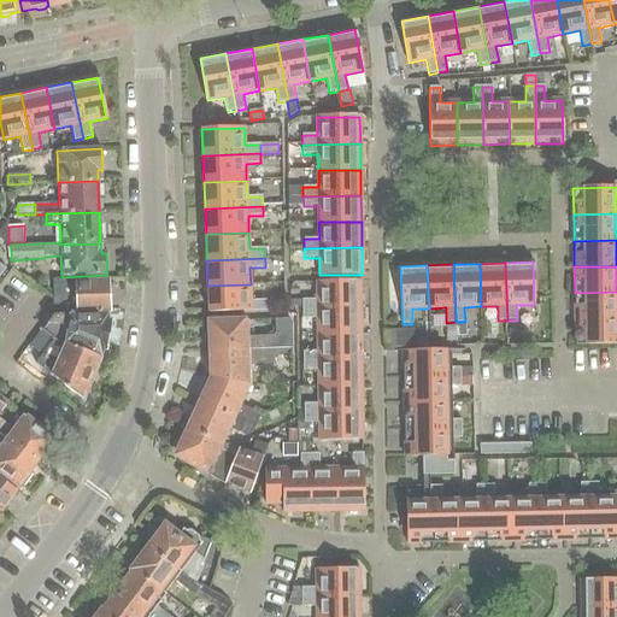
[(107,280),(53,282),(54,316),(109,313),(107,304),(110,304),(109,289),(107,289),(107,280)]
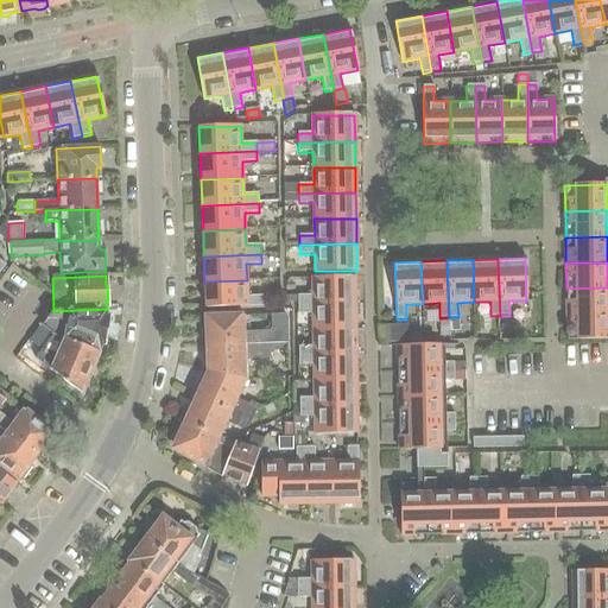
[(298,296),(298,305),(355,305),(355,278),(312,279),(314,296),(298,296)]
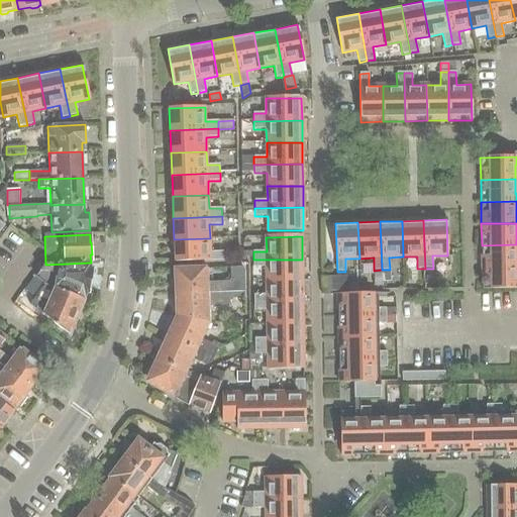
[(175,263),(221,261),(223,261),(223,251),(211,252),(210,238),(174,239),(175,263)]
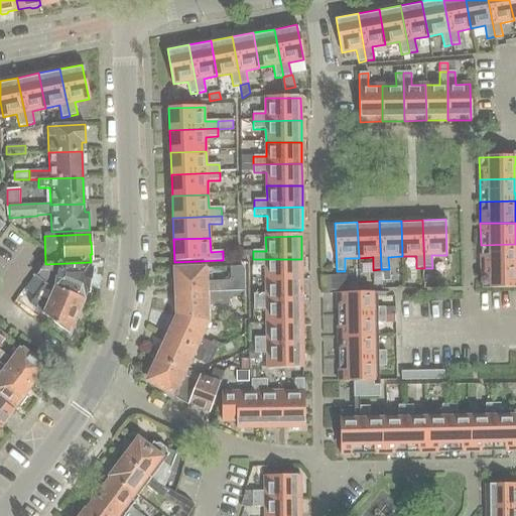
[(515,244),(481,245),(481,266),(515,266),(515,252),(515,251),(515,244)]
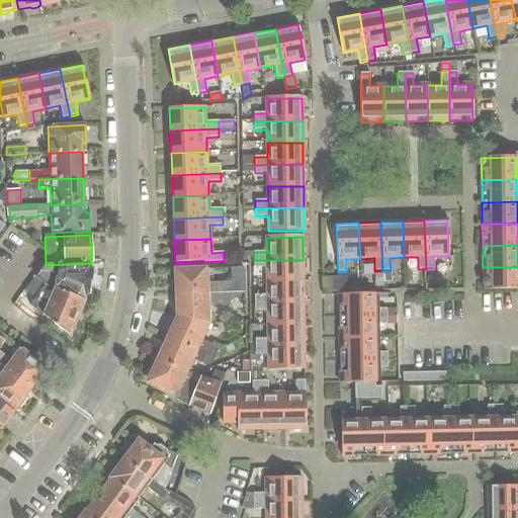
[(267,268),(267,281),(303,281),(303,260),(254,260),(254,268),(267,268)]
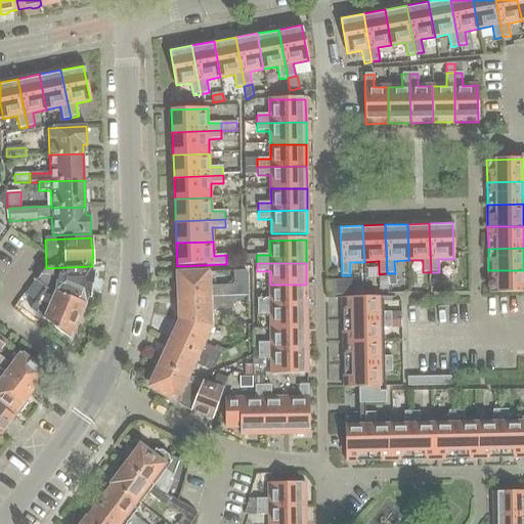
[(38,278),(49,287),(54,292),(86,304),(88,298),(91,299),(95,273),(92,272),(92,266),(46,268),(38,278)]
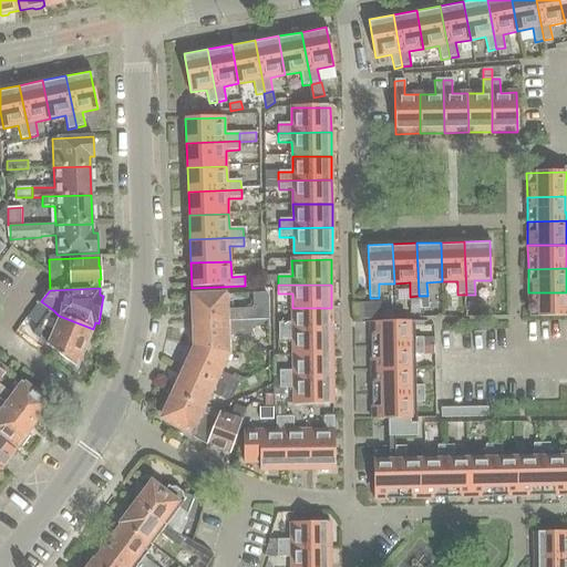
[(528,318),(566,317),(566,306),(566,307),(566,292),(528,292),(528,318)]
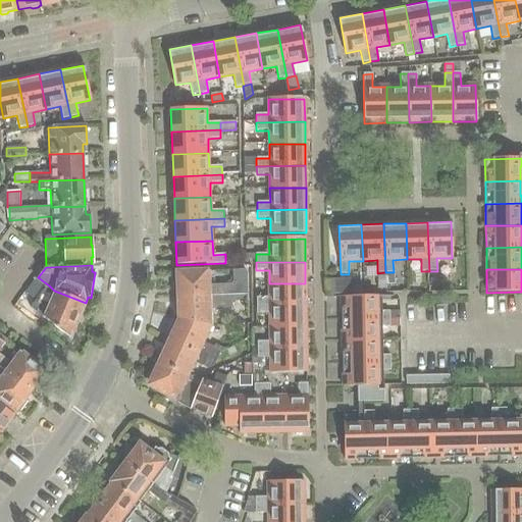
[(209,285),(209,271),(176,272),(177,297),(210,296),(247,294),(246,273),(243,270),(231,270),(232,283),(209,285)]
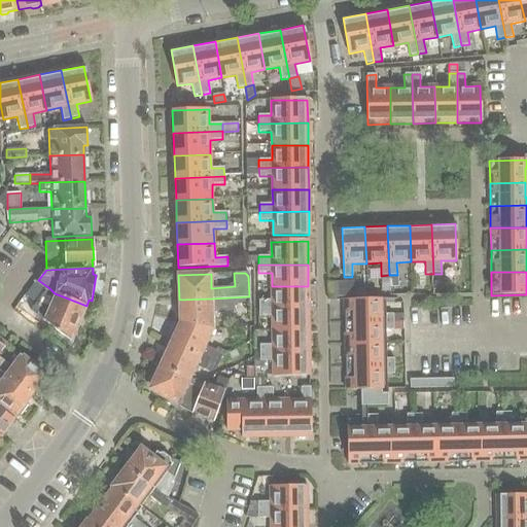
[(382,291),(389,291),(389,286),(389,275),(381,276),(382,291)]
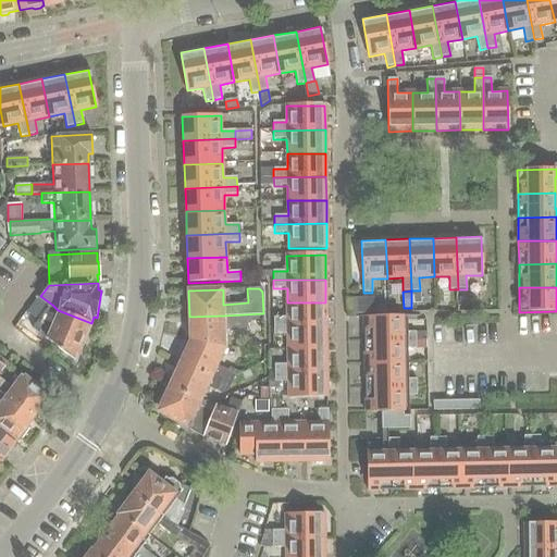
[(420,302),(420,291),(411,291),(411,302),(420,302)]
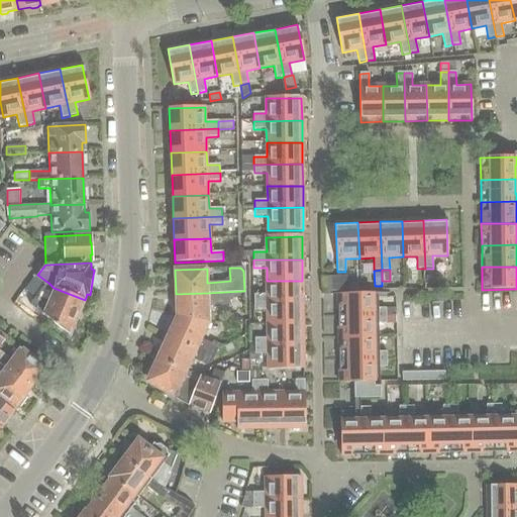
[(327,292),(337,292),(337,277),(326,278),(327,292)]
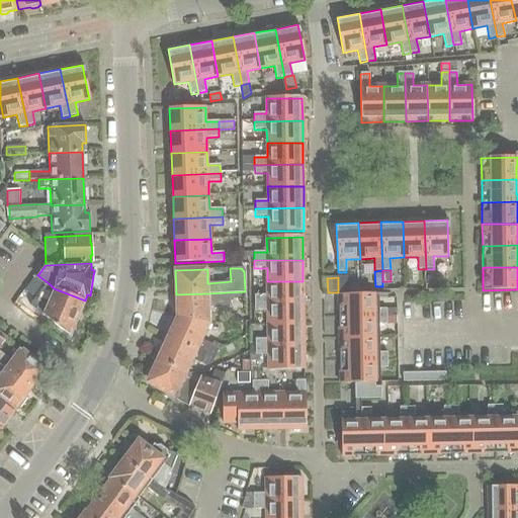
[(255,295),(255,304),(304,304),(303,281),(267,281),(267,295),(255,295)]
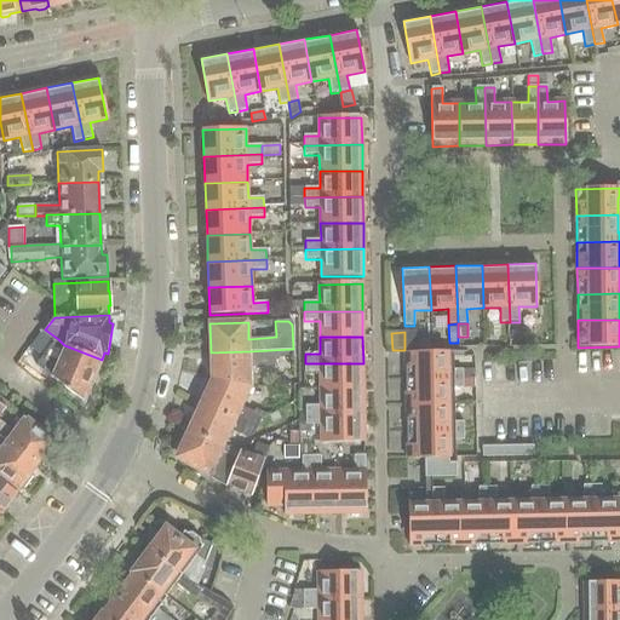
[(102,360),(64,345),(58,339),(36,366),(75,396),(78,399),(80,397),(85,396),(87,395),(89,392),(87,392),(102,360)]
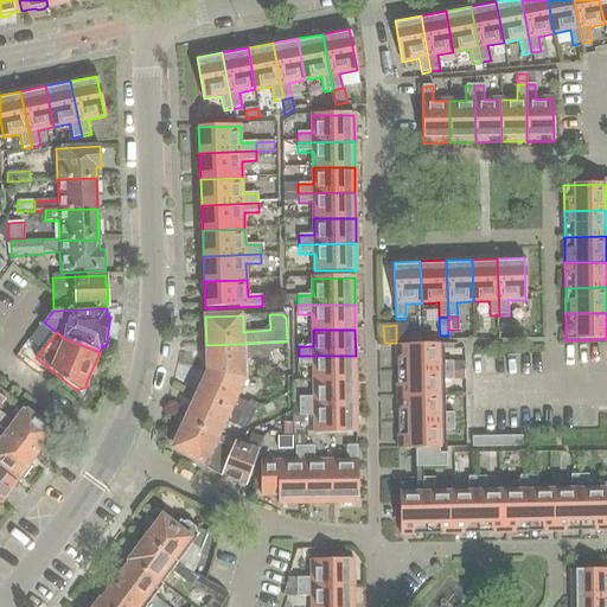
[(407,333),(407,345),(421,345),(420,332),(407,333)]
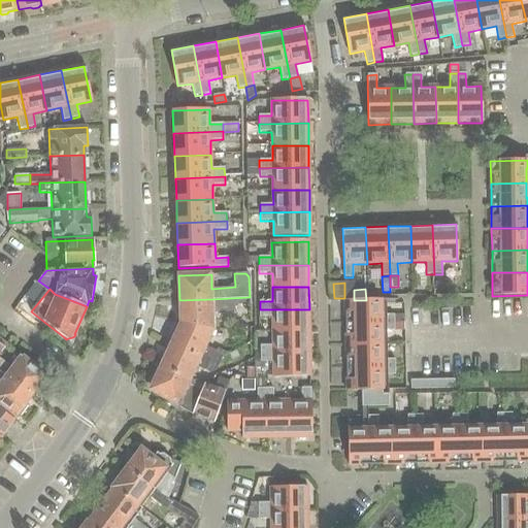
[(215,329),(215,324),(213,309),(232,308),(232,304),(250,303),(250,297),(212,299),(179,300),(180,310),(177,314),(177,319),(180,322),(180,324),(215,329)]
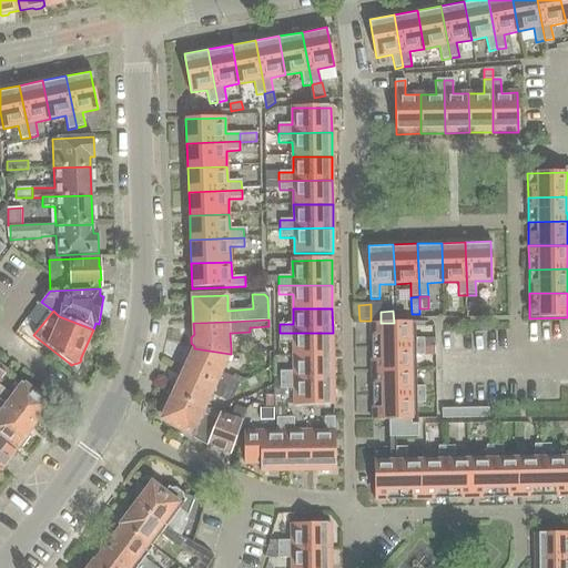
[(371,323),(372,348),(424,347),(424,340),(409,340),(409,323),(394,323),(381,323),(371,323)]
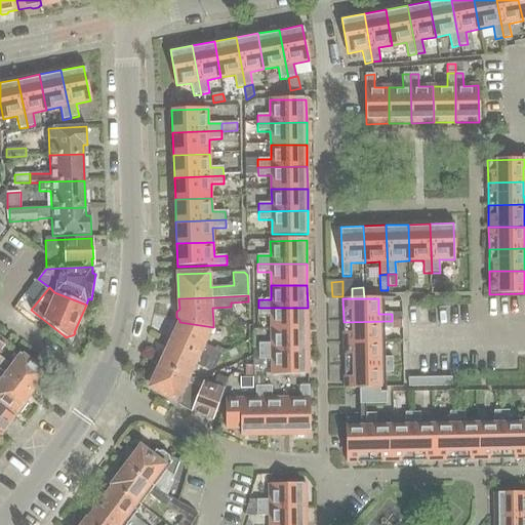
[(271,316),(271,329),(308,329),(308,308),(258,308),(258,316),(271,316)]
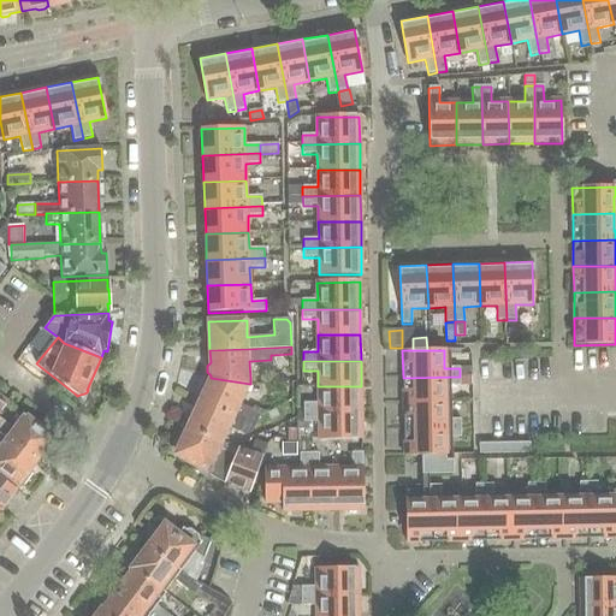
[(403,378),(403,404),(445,403),(444,386),(460,385),(460,377),(403,378)]
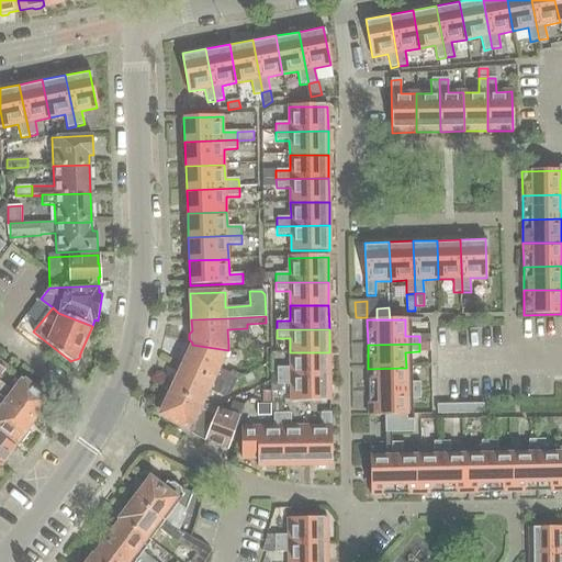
[(220,369),(228,350),(192,345),(192,346),(188,348),(186,352),(187,357),(182,367),(225,385),(237,380),(243,377),(231,371),(229,373),(220,369)]
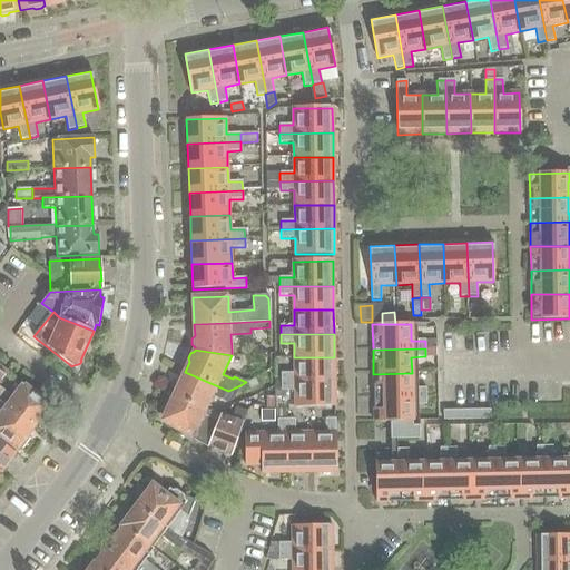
[(281,373),(281,382),(334,382),(334,357),(294,357),(294,373),(281,373)]
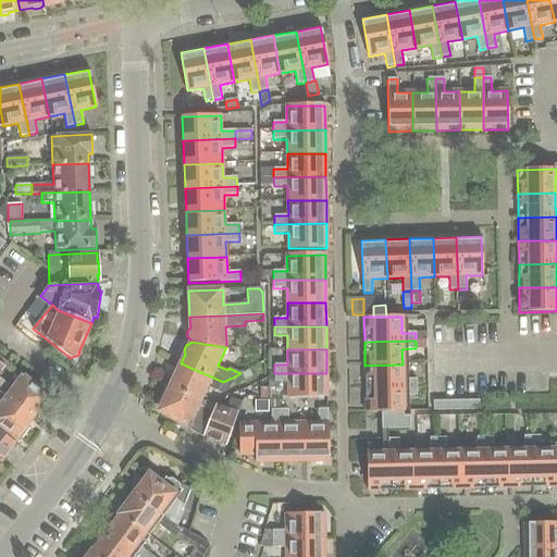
[(201,401),(202,400),(208,388),(210,390),(205,403),(214,407),(215,405),(225,398),(223,394),(227,391),(235,376),(223,382),(181,363),(176,373),(171,375),(169,380),(171,385),(170,386),(201,401)]
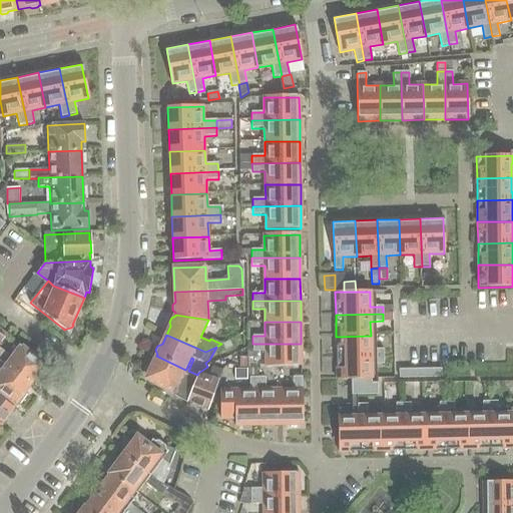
[(336,337),(337,358),(384,357),(383,350),(371,350),(371,336),(336,337)]
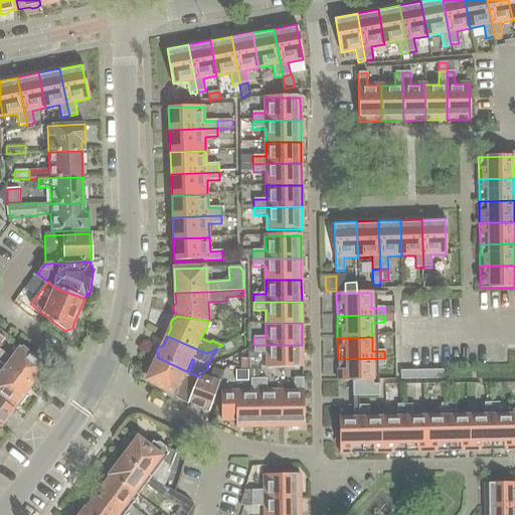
[(226,352),(233,349),(230,343),(223,346),(226,352)]
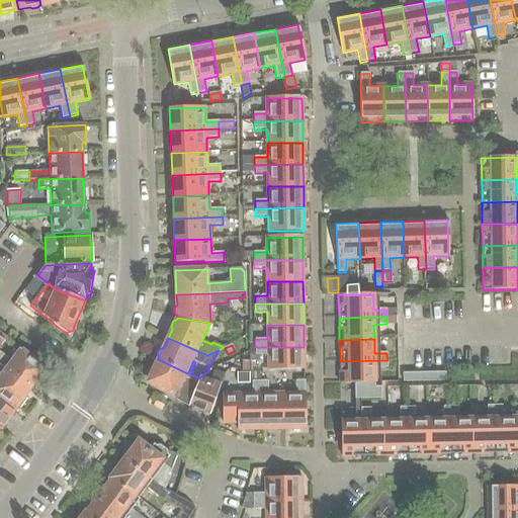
[(250,347),(250,354),(250,361),(259,361),(259,355),(255,355),(255,347),(250,347)]
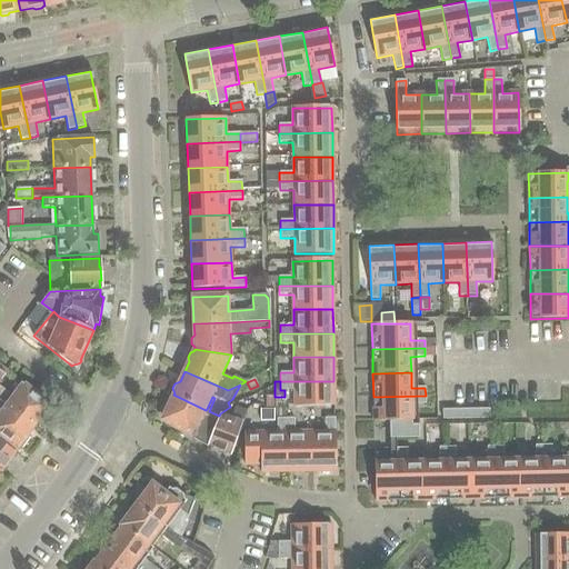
[(333,381),(280,381),(280,390),(285,390),(293,390),(295,406),(333,406),(333,381)]
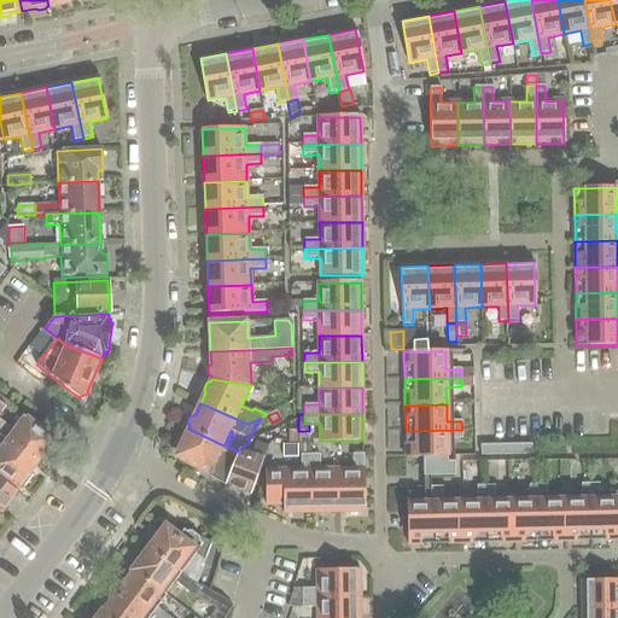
[(54,439),(23,417),(12,431),(0,421),(0,436),(36,464),(44,454),(47,455),(56,445),(52,443),(54,439)]
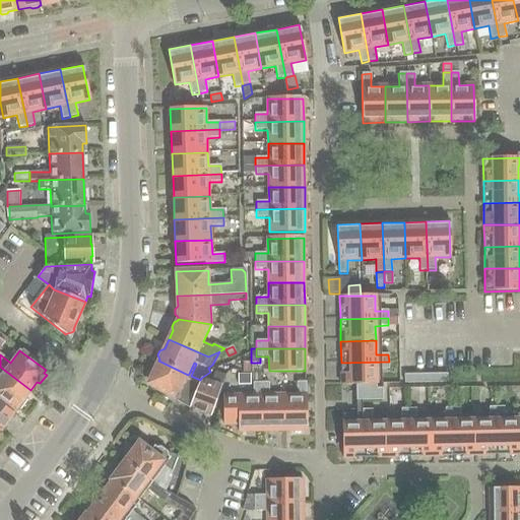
[(158,361),(149,380),(150,380),(150,381),(151,386),(152,386),(152,387),(161,392),(177,401),(177,400),(189,407),(193,398),(198,385),(200,380),(191,376),(189,374),(188,375),(158,361)]
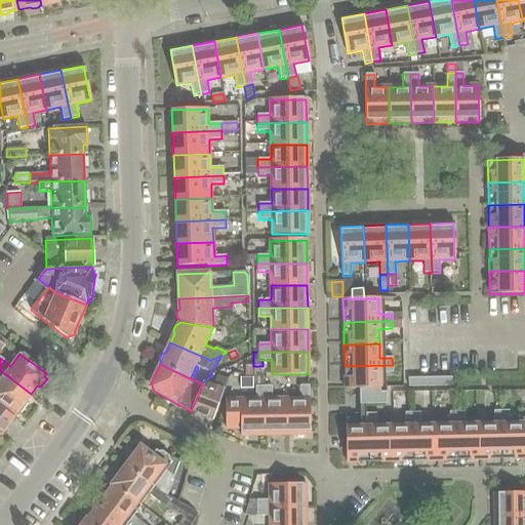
[(393,373),(393,365),(345,366),(345,389),(359,389),(359,405),(387,404),(387,393),(381,393),(379,373),(393,373)]
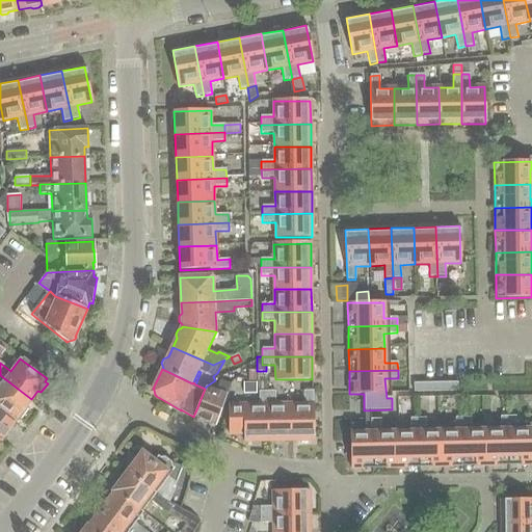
[(0,407),(16,420),(18,417),(20,419),(27,409),(25,407),(31,399),(0,375),(0,407)]
